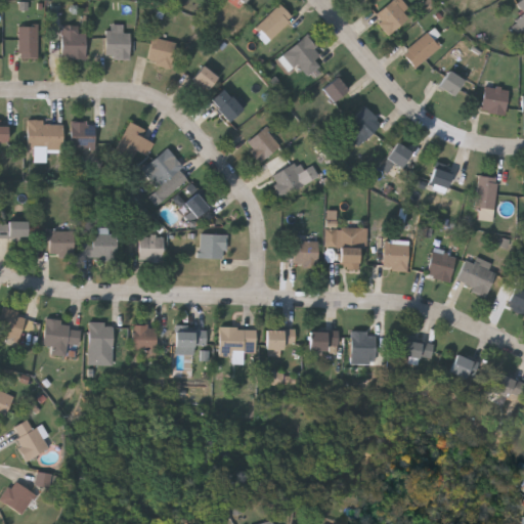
[(402,10),(408,17),(387,34),(372,14),(390,0),(400,0),(406,7),(402,10)]
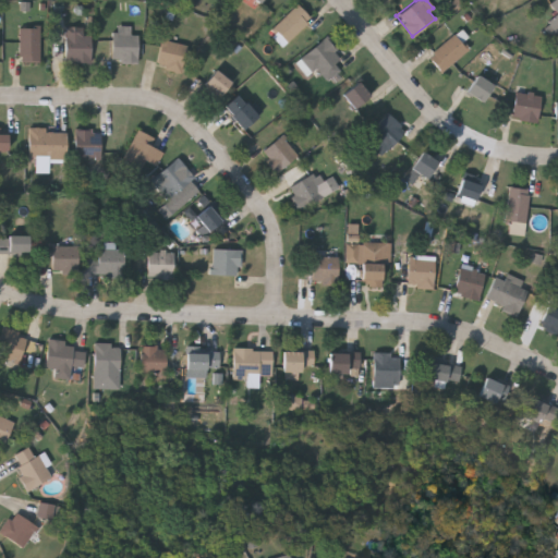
[(557,0),(556,0),(552,5),(557,12),(557,15),(544,28),(554,39),(557,35),(557,0)]
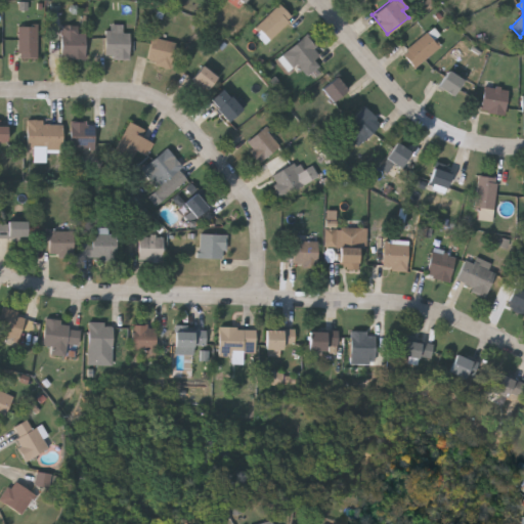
[(265,42),(252,29),(277,2),(292,16),(265,42)]
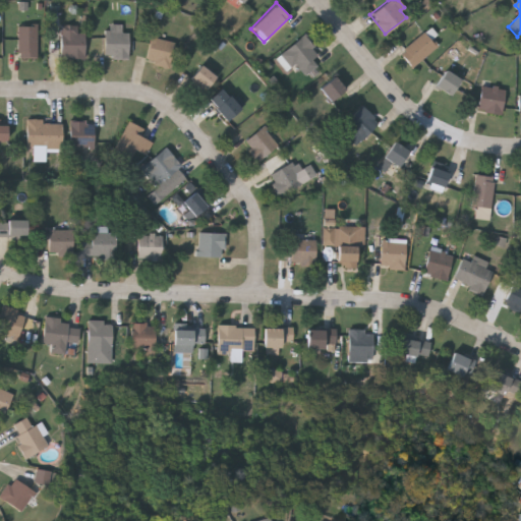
[(82,22),(82,56),(59,56),(59,31),(51,31),(51,18),(60,18),(60,22),(82,22)]
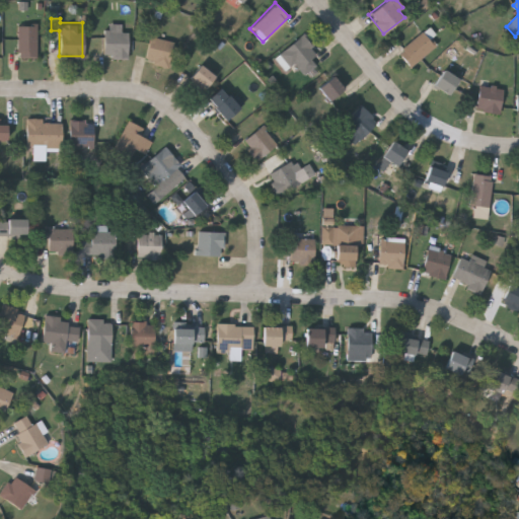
[(127,55),(103,55),(103,23),(120,23),(120,30),(127,30),(127,55)]
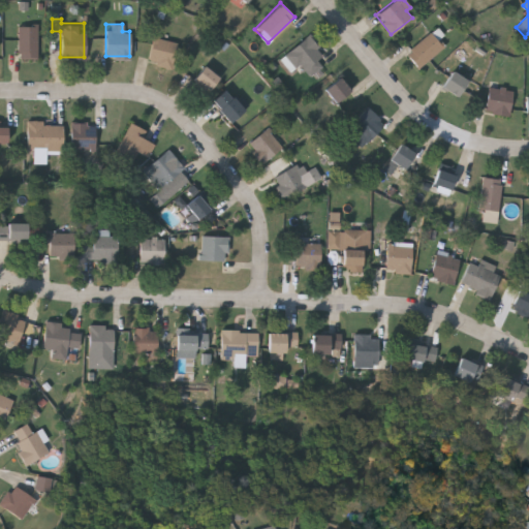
[(36,57),(18,57),(18,25),(36,25),(36,57)]
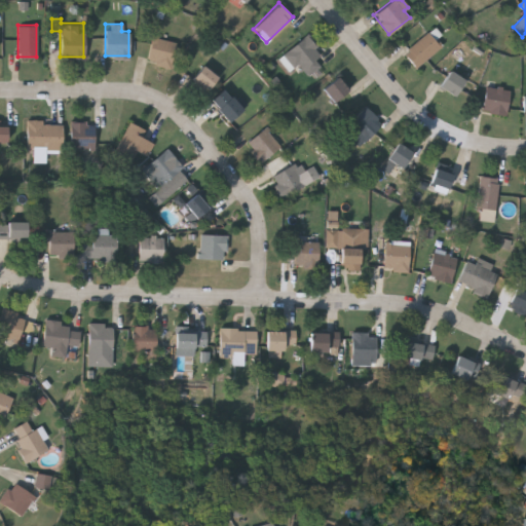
[(441,48),(413,66),(403,49),(430,32),(441,48)]
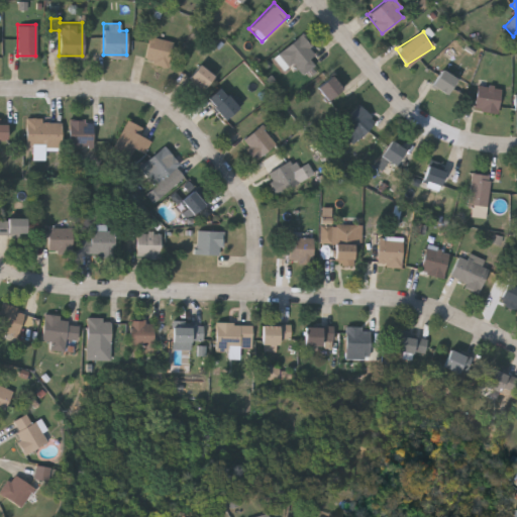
[(144,59),(149,34),(173,39),(167,64),(144,59)]
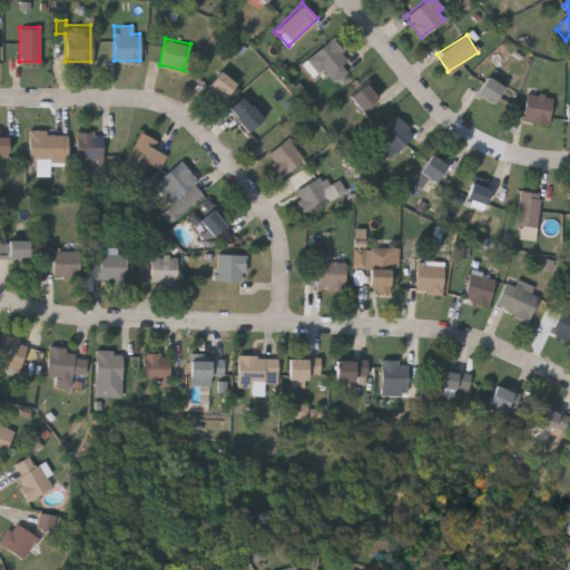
[(328,84),(308,56),(330,39),(351,66),(328,84)]
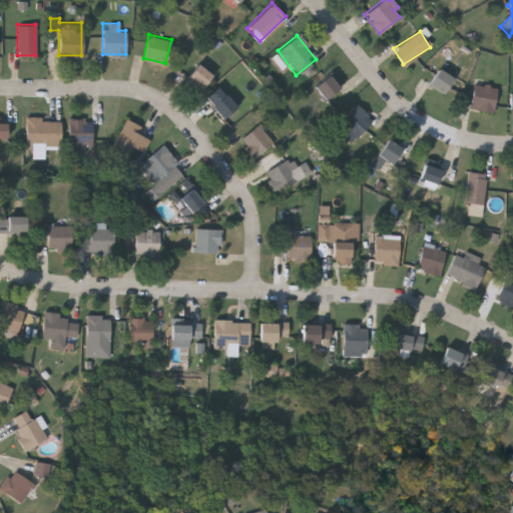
[(211,74),(198,90),(183,79),(196,62),(211,74)]
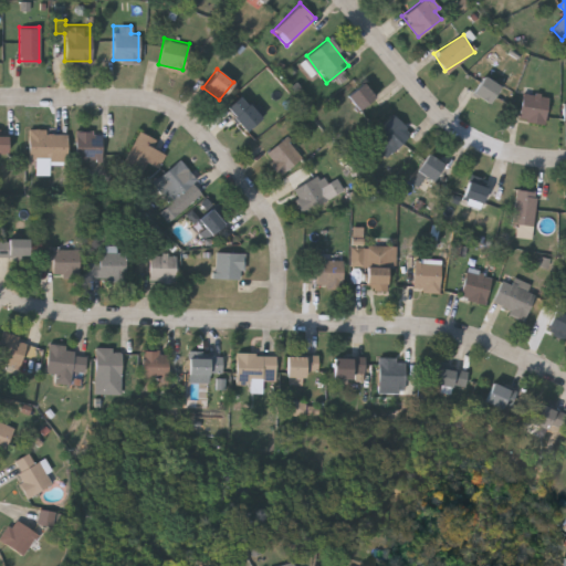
[(499,85),(488,103),(472,92),(484,75),(499,85)]
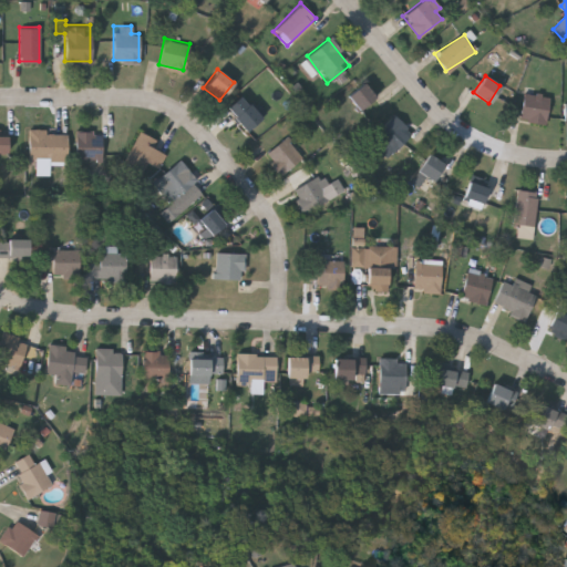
[(374,95),(358,110),(346,95),(363,81),(374,95)]
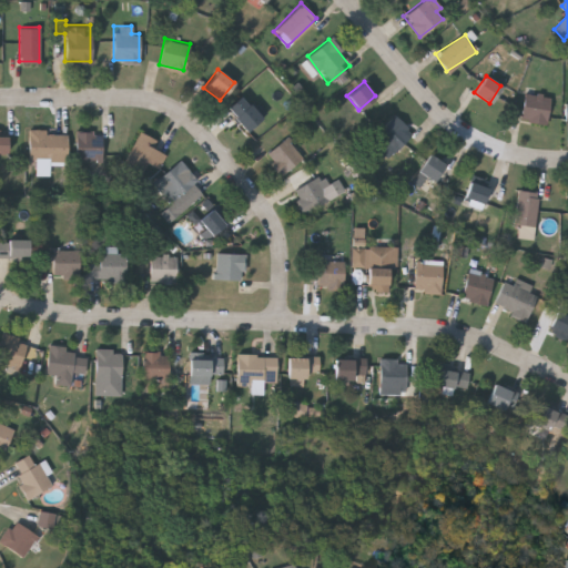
[(550,97),(544,123),(519,118),(526,90),(550,97)]
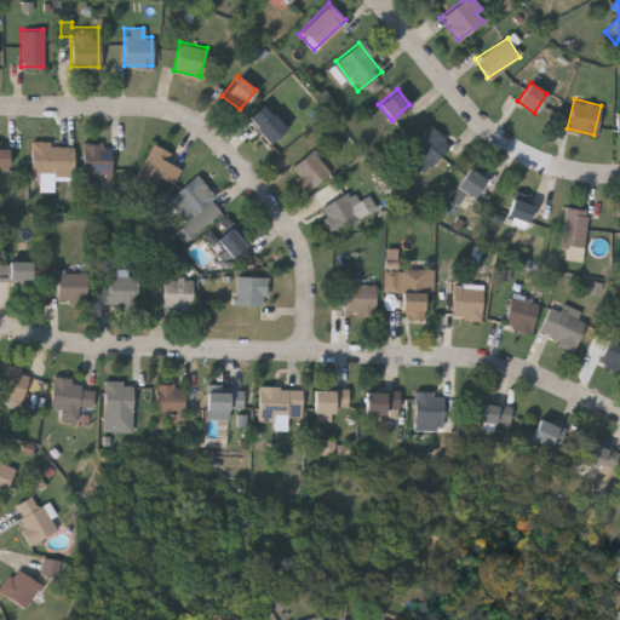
[(285,126),(269,142),(246,118),(262,103),(285,126)]
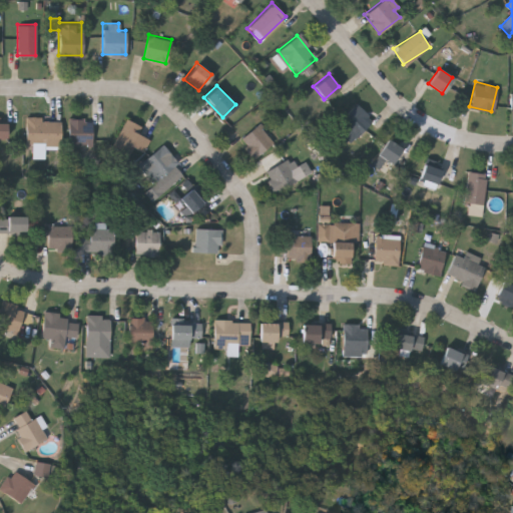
[(373,119),(348,145),(332,129),(357,104),(373,119)]
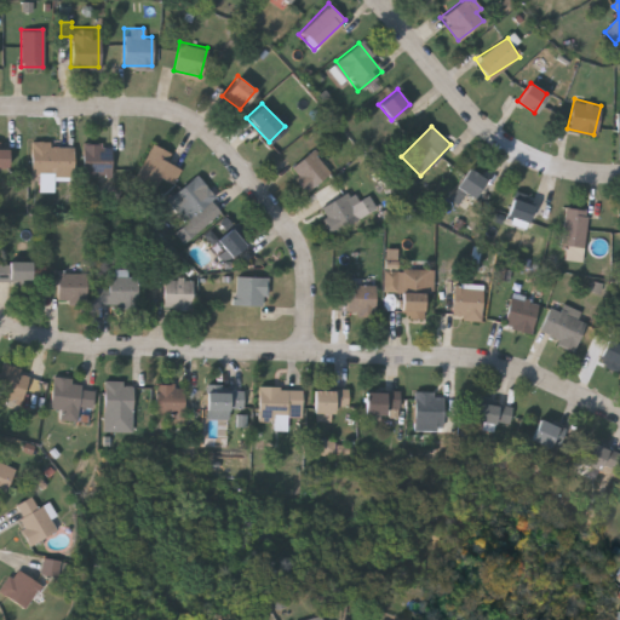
[(30,142),(73,142),(73,173),(30,173),(30,142)]
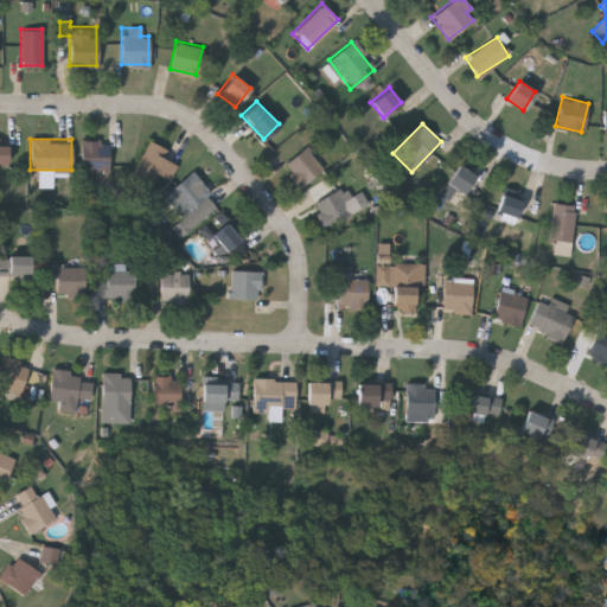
[(132,173),(148,139),(167,148),(163,157),(176,163),(167,179),(159,176),(154,184),(132,173)]
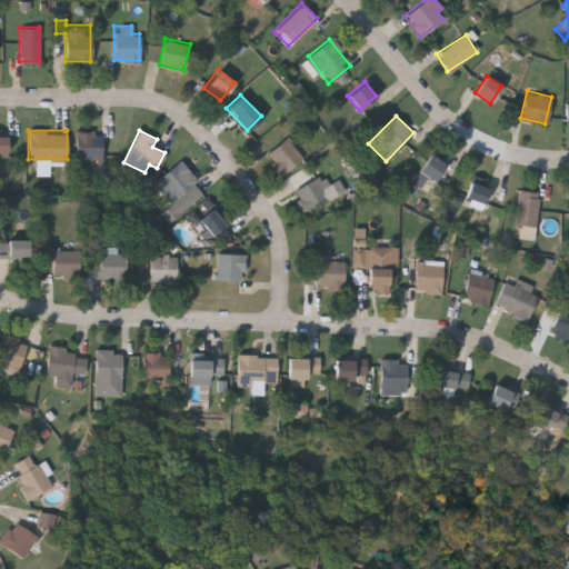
[(76,131),(101,131),(101,159),(76,159),(76,131)]
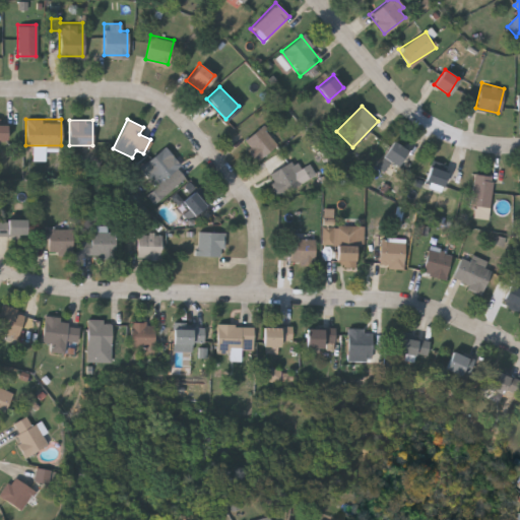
[(255,159),(242,139),(263,125),(276,145),(255,159)]
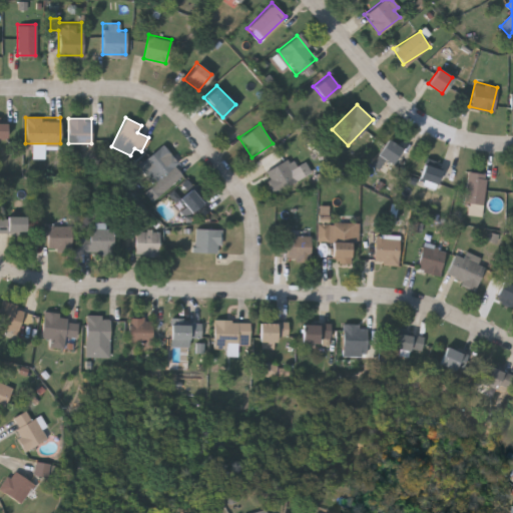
[(378,152),(388,138),(401,148),(391,162),(378,152)]
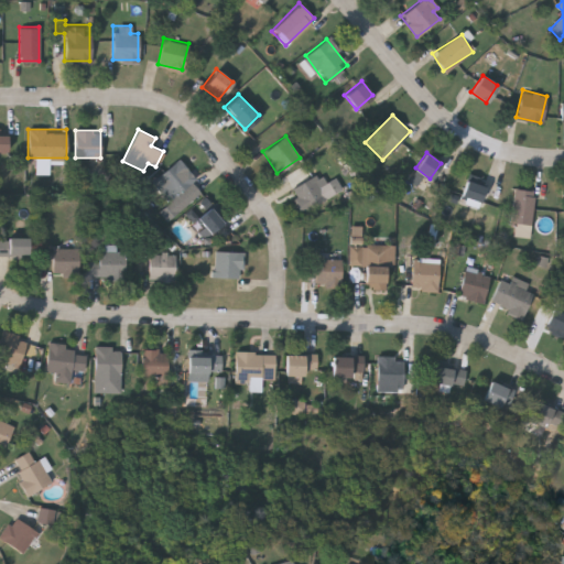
[(153,177),(180,161),(193,183),(165,198),(153,177)]
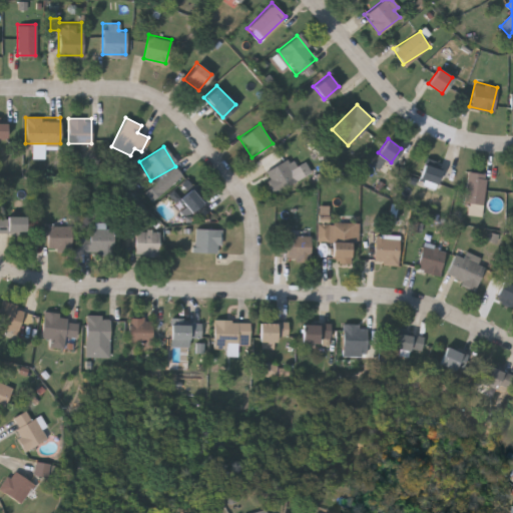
[(263,171),(285,158),(297,179),(275,191),(263,171)]
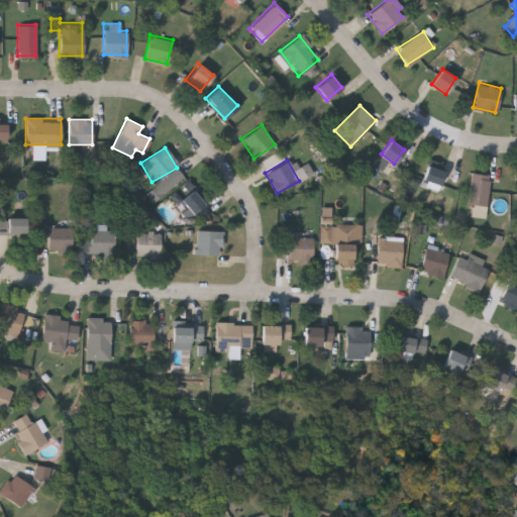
[(424,181),(430,163),(444,167),(438,186),(424,181)]
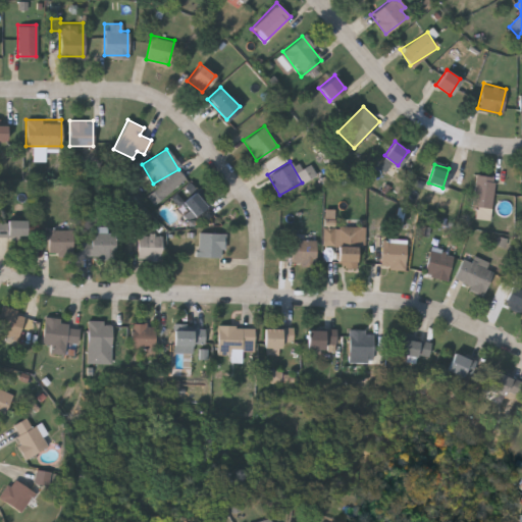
[(472,206),(475,173),(493,175),(491,208),(472,206)]
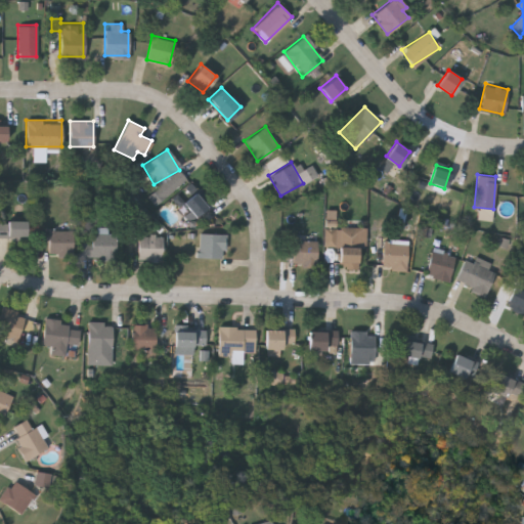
[(149,198),(157,206),(168,197),(161,188),(149,198)]
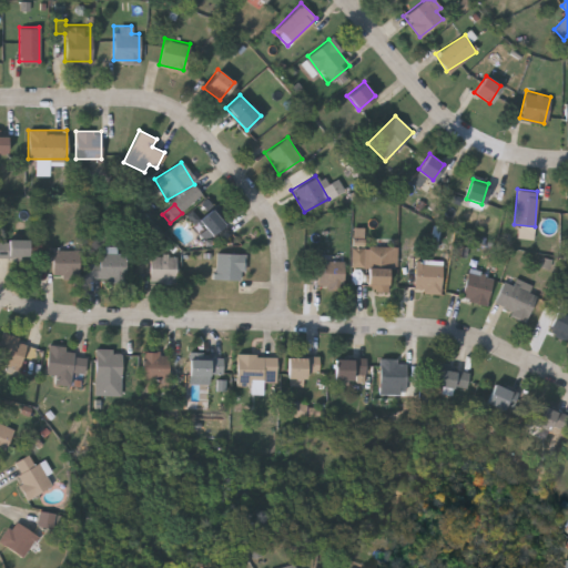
[(220,229),(209,237),(195,220),(212,208),(224,224),(219,227),(220,229)]
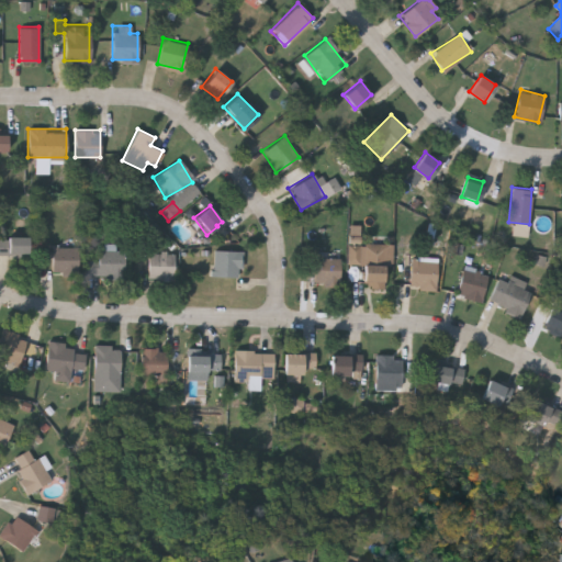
[(530,226),(515,224),(514,236),(529,238),(530,226)]
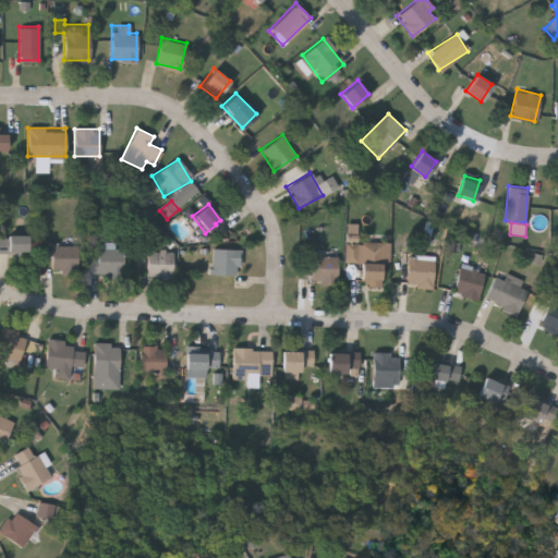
[(0,252),(0,234),(26,234),(26,252),(0,252)]
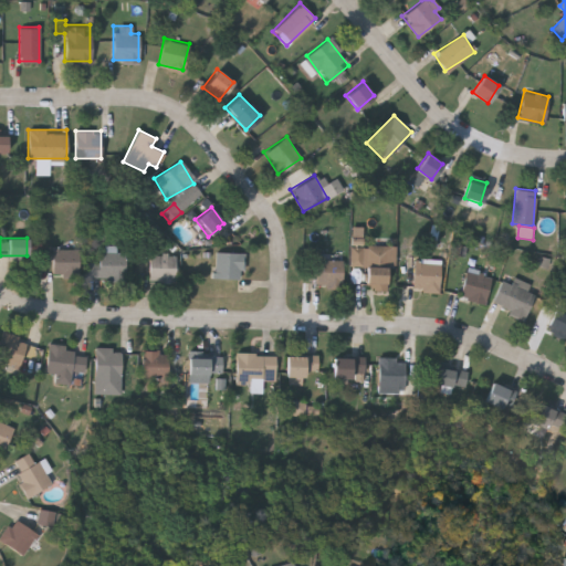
[(386,265),(386,286),(366,286),(367,244),(395,244),(395,265),(386,265)]
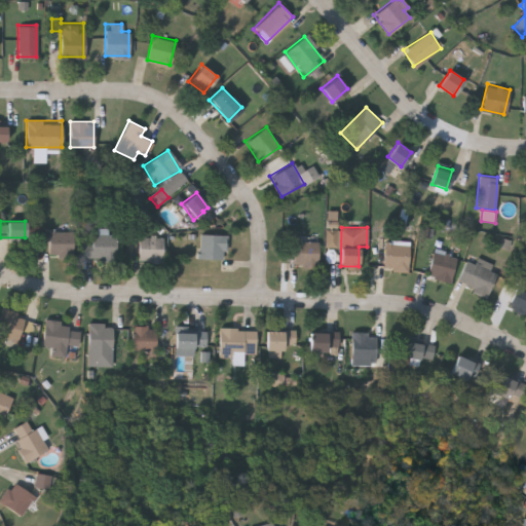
[(73,230),(73,257),(47,257),(47,230),(73,230)]
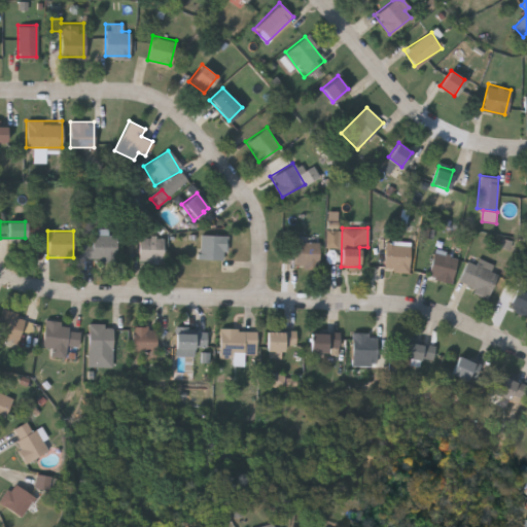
[(115,257),(80,257),(80,243),(92,243),(92,233),(115,233),(115,257)]
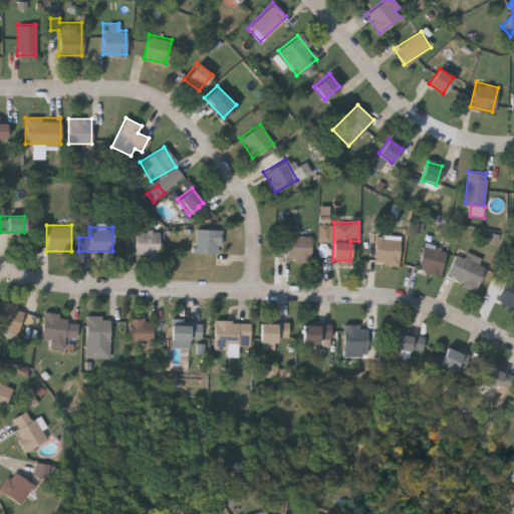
[(220,229),(220,252),(194,252),(194,229),(220,229)]
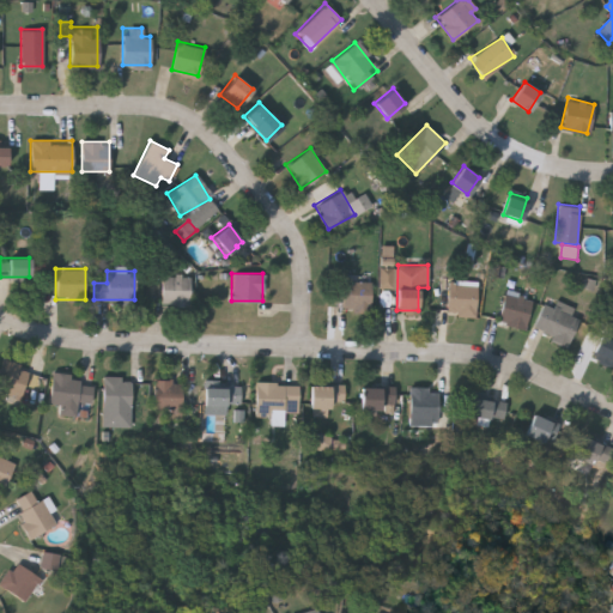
[(189,275),(189,304),(161,304),(161,275),(189,275)]
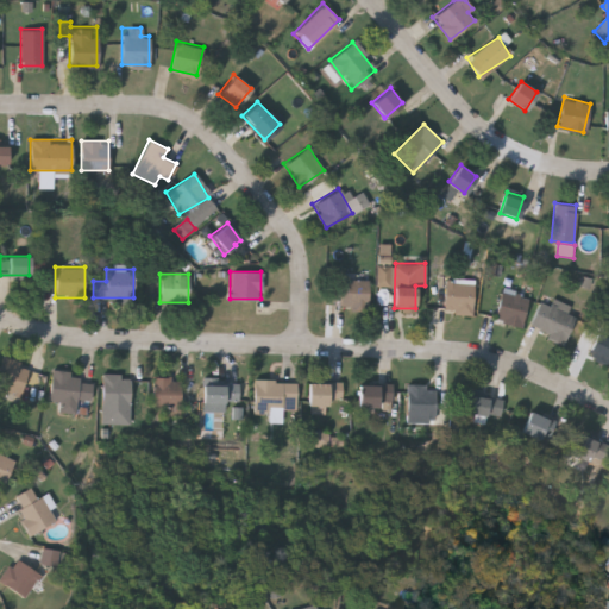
[(339,308),(339,278),(368,278),(368,308),(339,308)]
